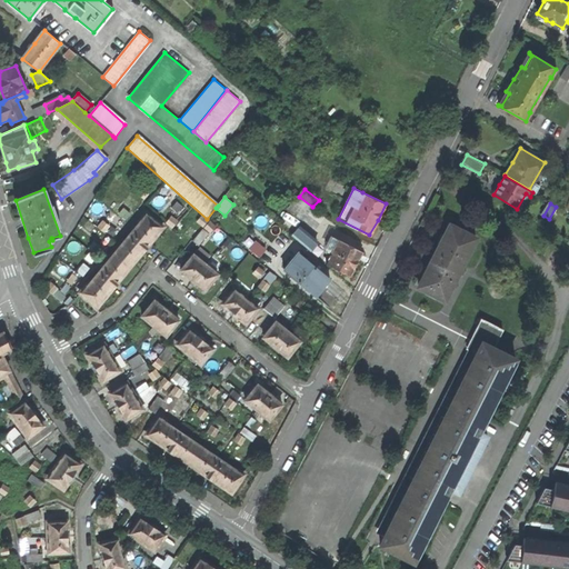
[(125,218),(130,212),(123,207),(118,212),(125,218)]
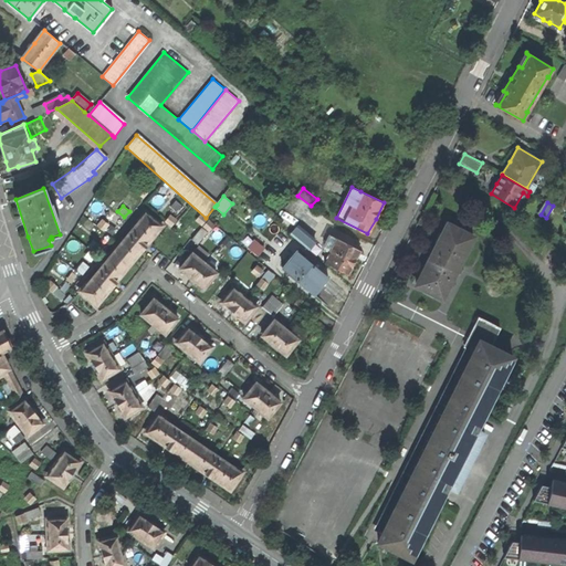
[(318,222),(323,217),(312,207),(306,213),(318,222)]
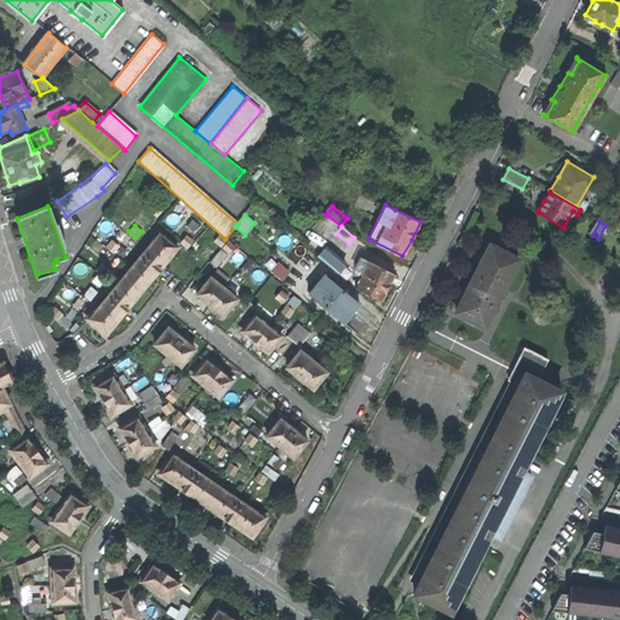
[(151,276),(177,246),(158,231),(151,239),(153,240),(95,310),(93,310),(87,317),(105,333),(127,305),(151,276)]
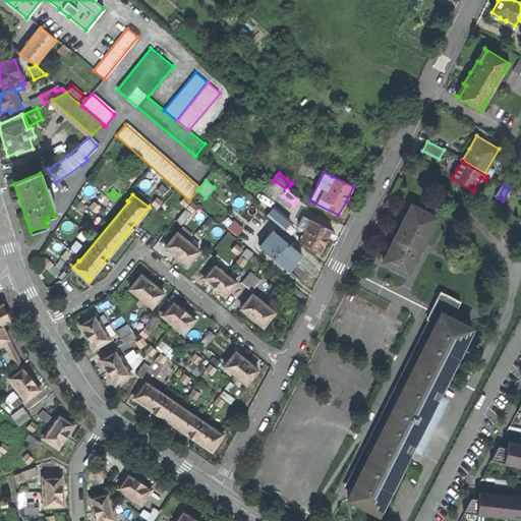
[(406,275),(435,218),(411,207),(396,235),(382,263),(406,275)]
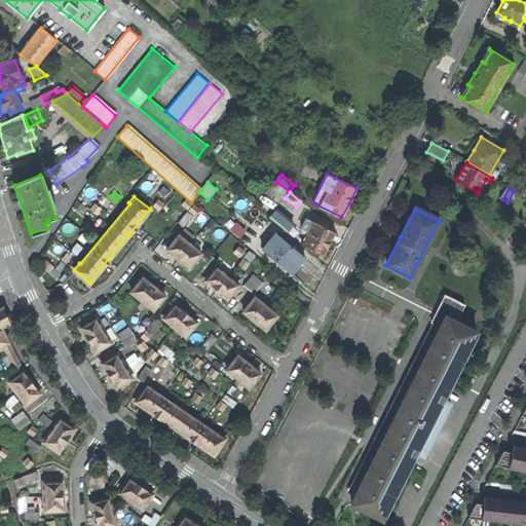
[(183,226),(192,215),(187,210),(177,221),(183,226)]
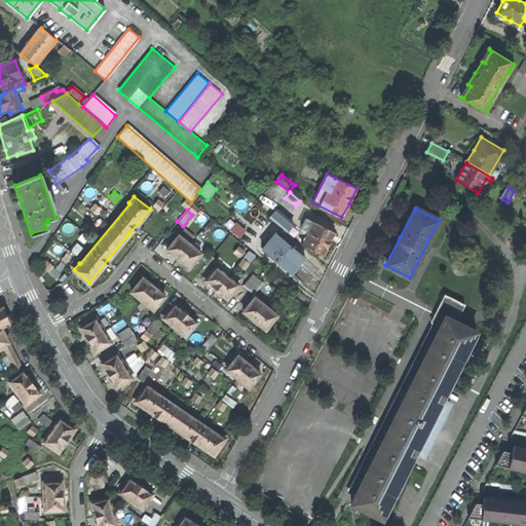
[(287,231),(293,225),(275,211),(269,217),(287,231)]
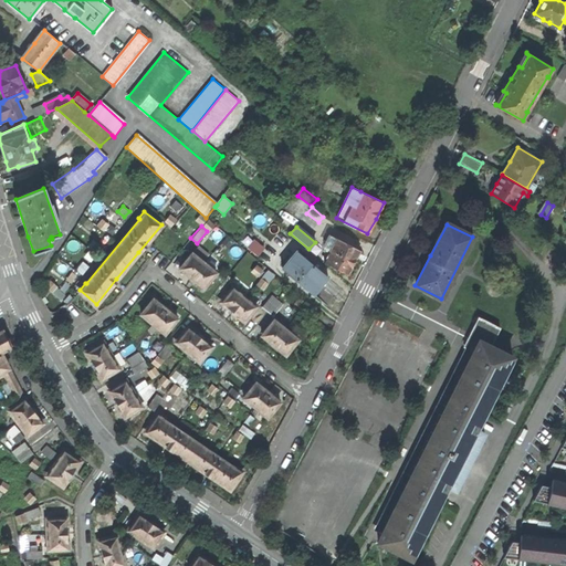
[(354,262),(359,250),(337,239),(336,239),(331,236),(324,248),(329,250),(324,262),(347,274),(354,262)]
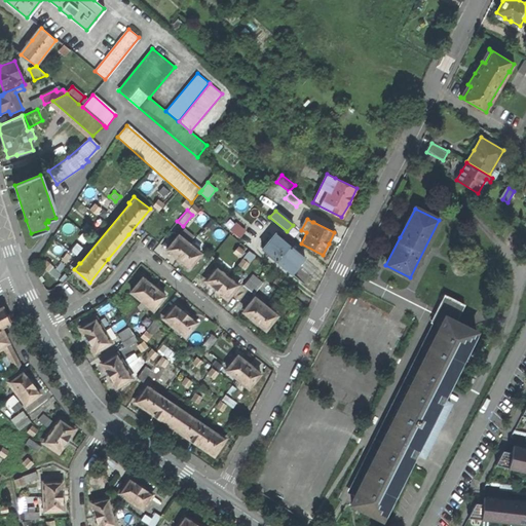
[(205,226),(214,234),(219,229),(210,221),(205,226)]
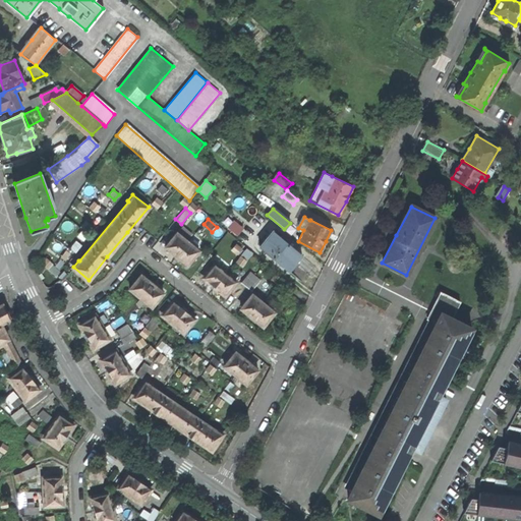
[(229,226),(238,234),(244,227),(235,219),(229,226)]
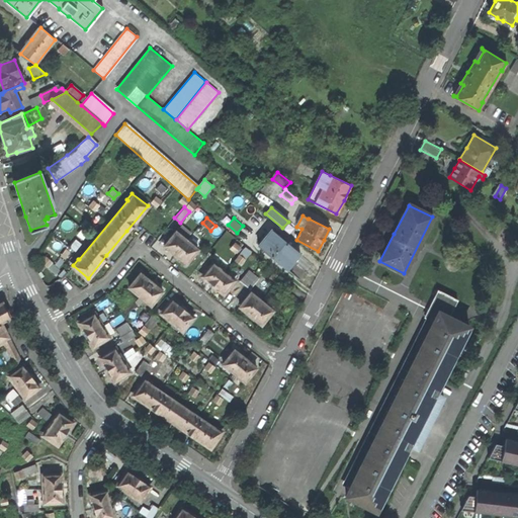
[(293,261),(299,254),(283,240),(285,238),(280,233),(278,236),(271,230),(257,245),(286,269),(293,261)]
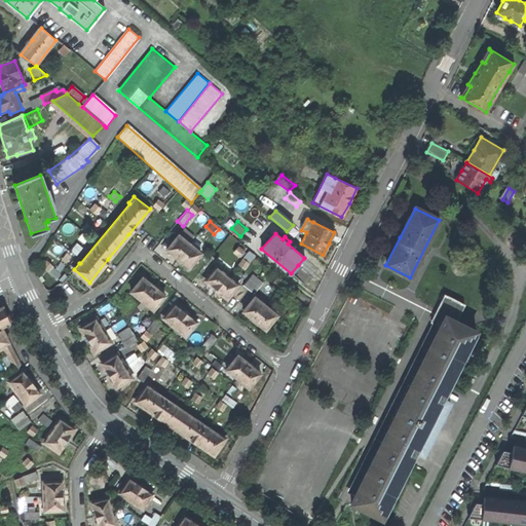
[(189,267),(200,253),(179,234),(166,249),(171,252),(185,264),(189,267)]
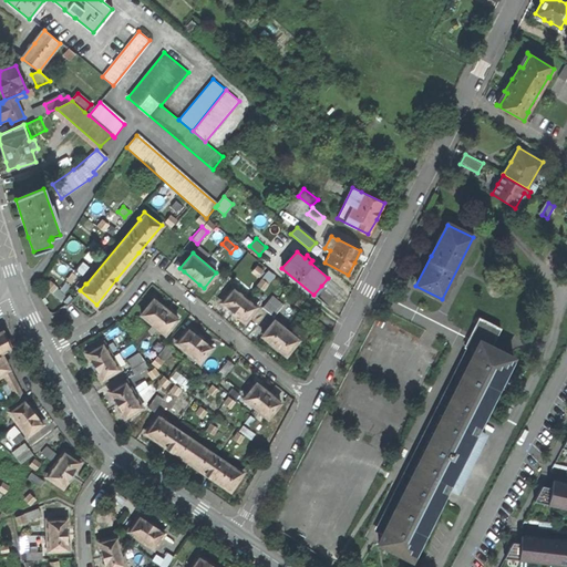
[(82,275),(89,267),(82,261),(75,269),(82,275)]
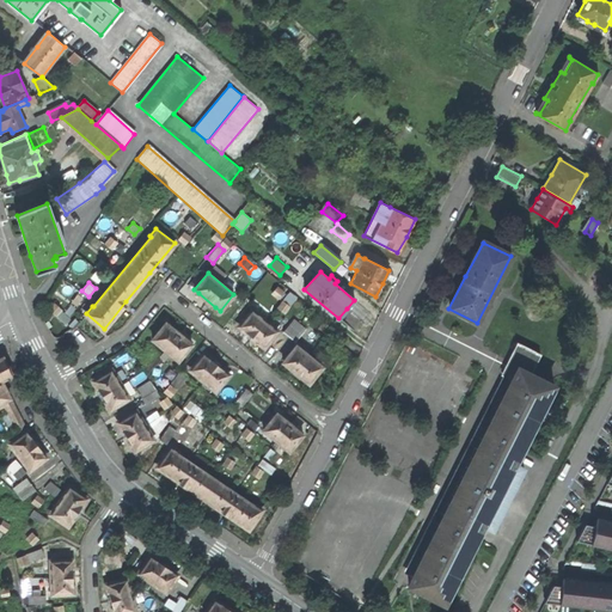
[(264,347),(276,331),(264,320),(269,316),(259,307),(255,312),(251,310),(238,325),(242,329),(259,343),(264,347)]
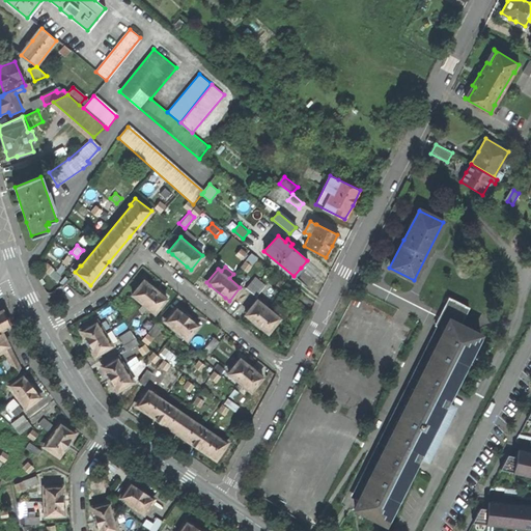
[(245,287),(251,291),(259,280),(254,276),(245,287)]
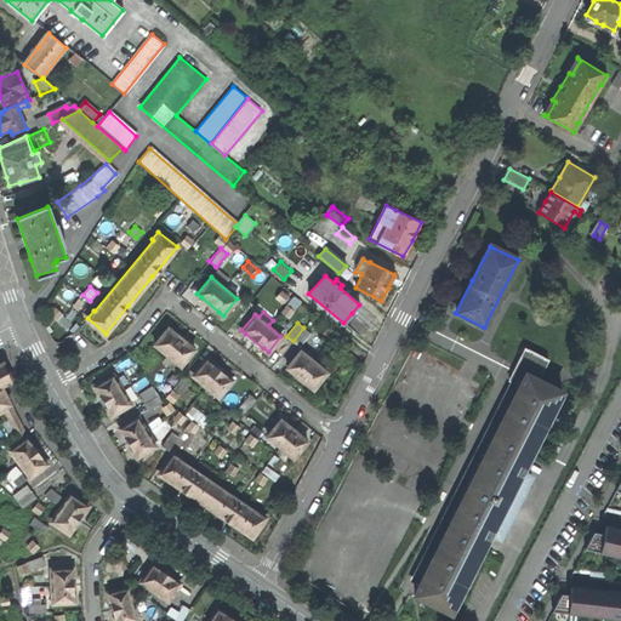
[(346,352),(352,345),(336,331),(329,325),(322,331),(346,352)]
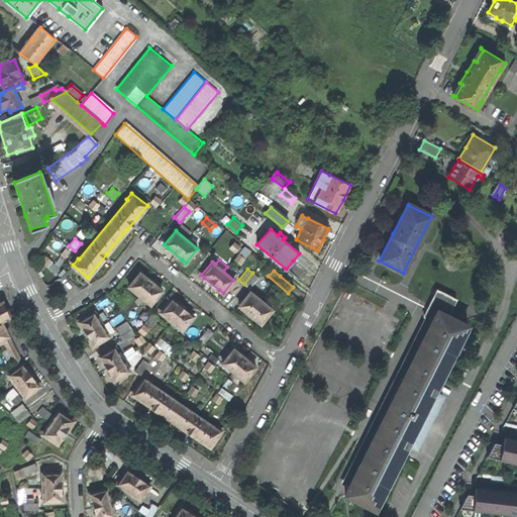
[(150,304),(162,291),(159,288),(142,275),(139,273),(128,286),(150,304)]
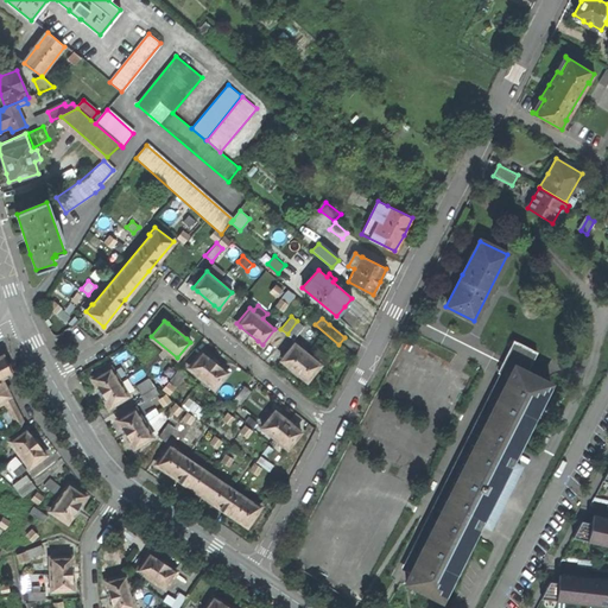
[(287,334),(293,339),(304,327),(297,321),(287,334)]
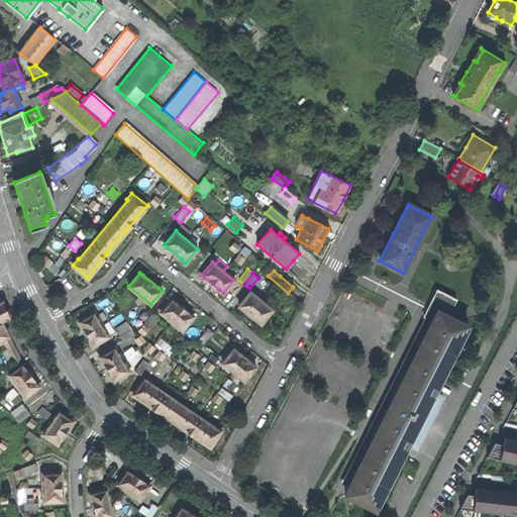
[(344,495),(375,510),(408,445),(415,449),(442,396),(434,392),(467,326),(448,317),(457,299),(436,288),(422,316),(424,317),(340,483),(345,486),(345,485),(348,487),(344,495)]
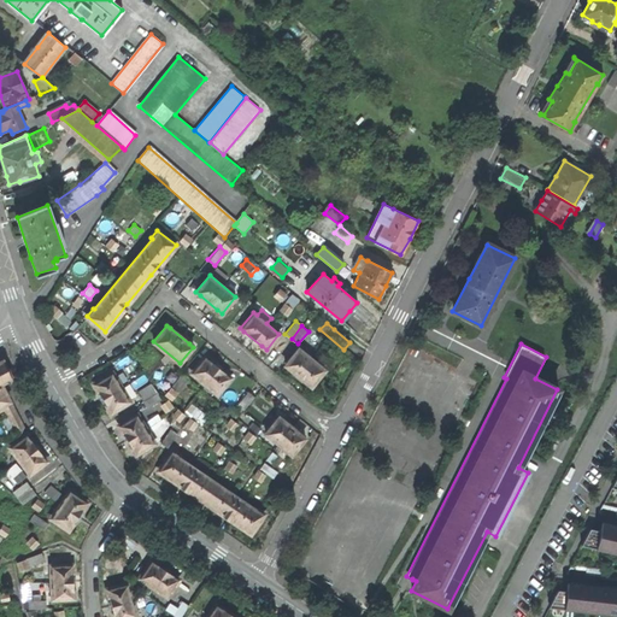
[(311,387),(324,370),(298,348),(285,365),(288,368),(306,383),(311,387)]
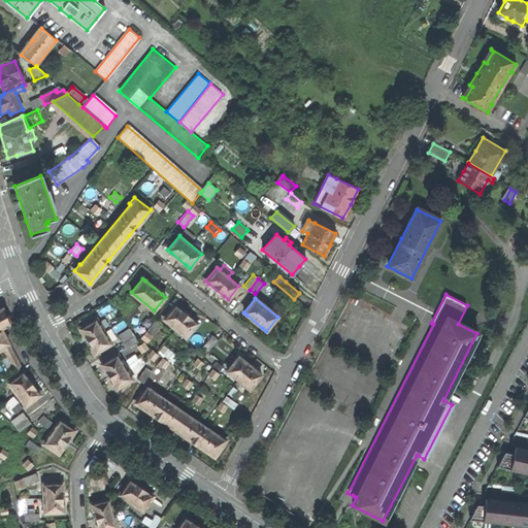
[(126,316),(132,311),(124,302),(119,306),(126,316)]
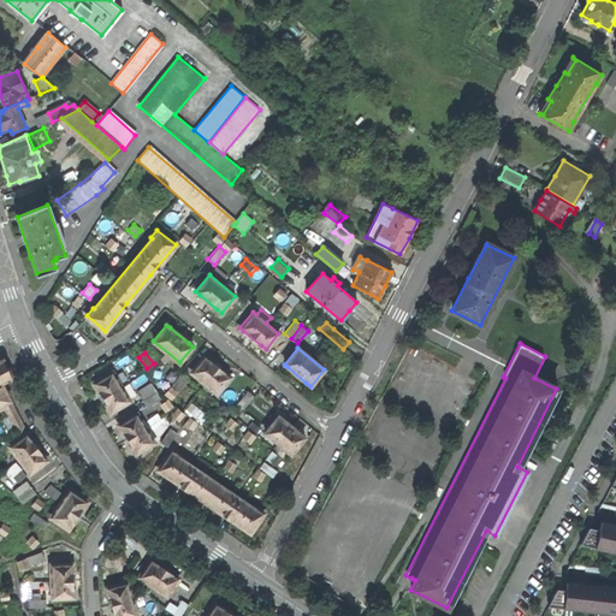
[(205,355),(191,372),(217,394),(230,377),(226,373),(207,359),(205,355)]
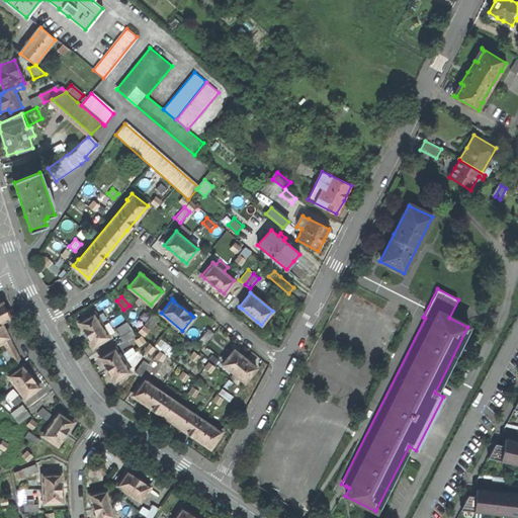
[(14,361),(20,358),(4,327),(13,323),(8,313),(3,301),(0,303),(0,344),(5,342),(14,361)]
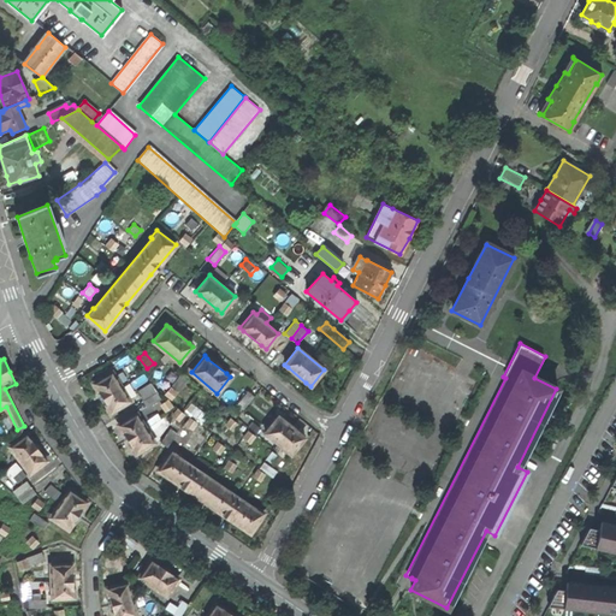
[(111,372),(93,383),(96,388),(107,406),(111,412),(129,401),(111,372)]
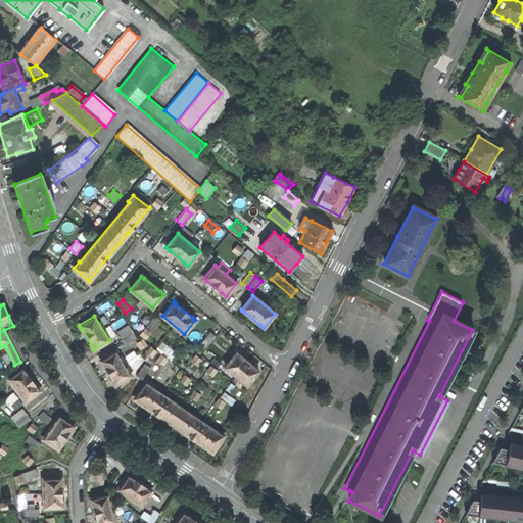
[(145,327),(151,331),(160,320),(154,316),(145,327)]
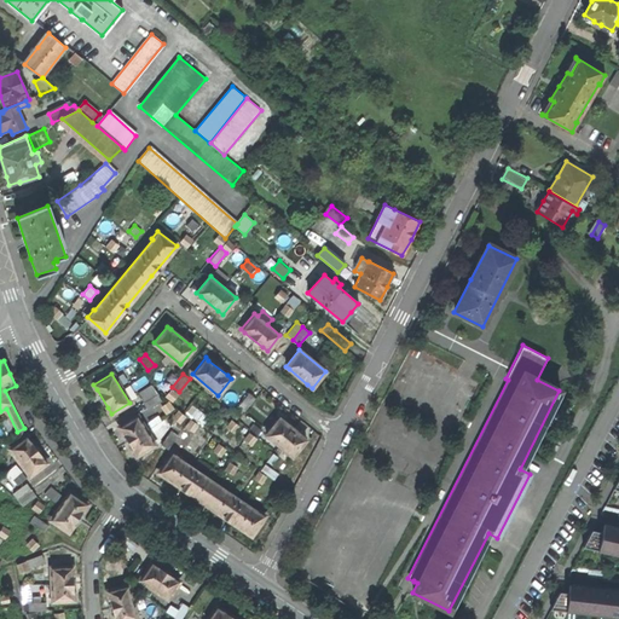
[(137,393),(143,401),(157,393),(151,385),(137,393)]
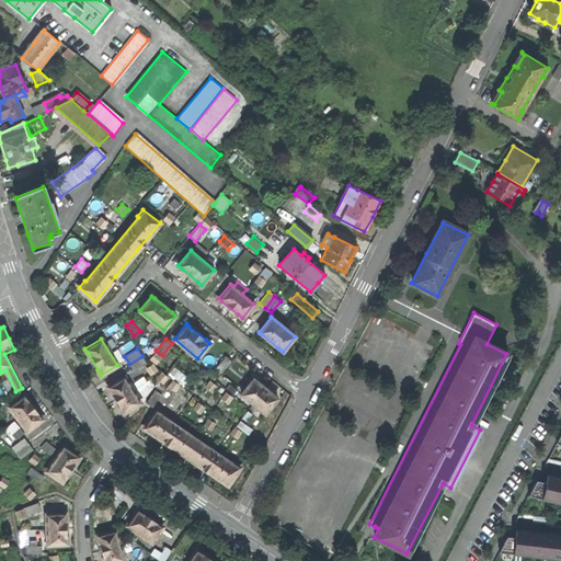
[(216,368),(221,373),(230,361),(225,356),(216,368)]
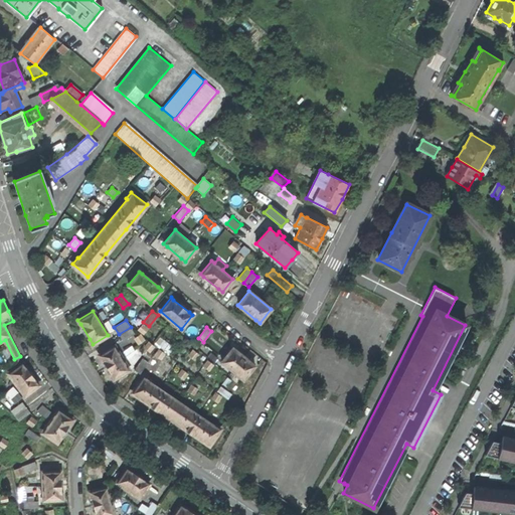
[(131,328),(119,335),(123,340),(135,333),(131,328)]
